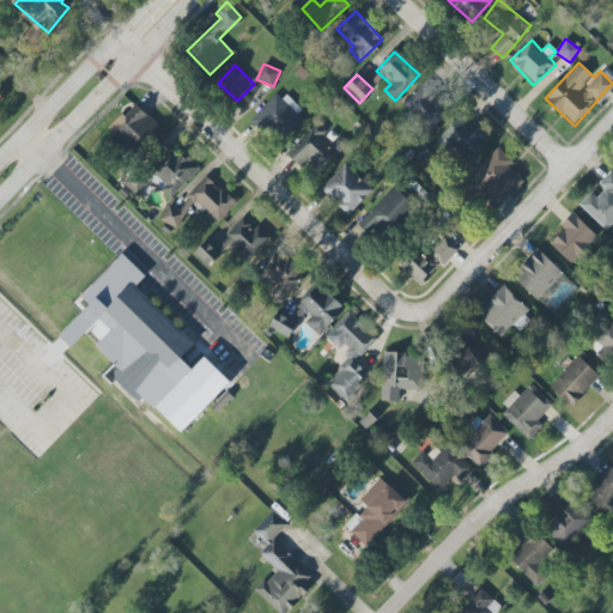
[(449,111),(420,85),(402,105),(430,132),(449,111)]
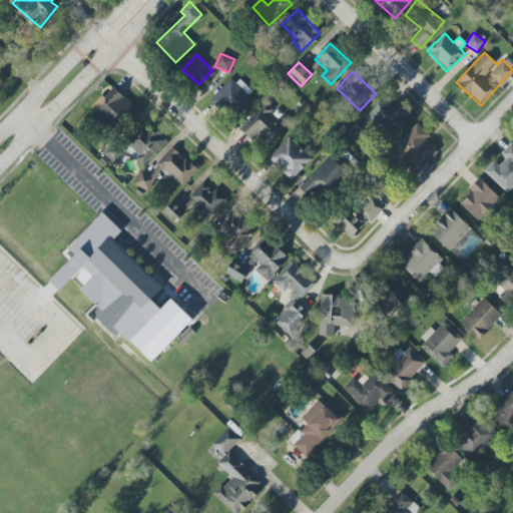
[(233,76),(209,99),(231,122),(255,99),(233,76)]
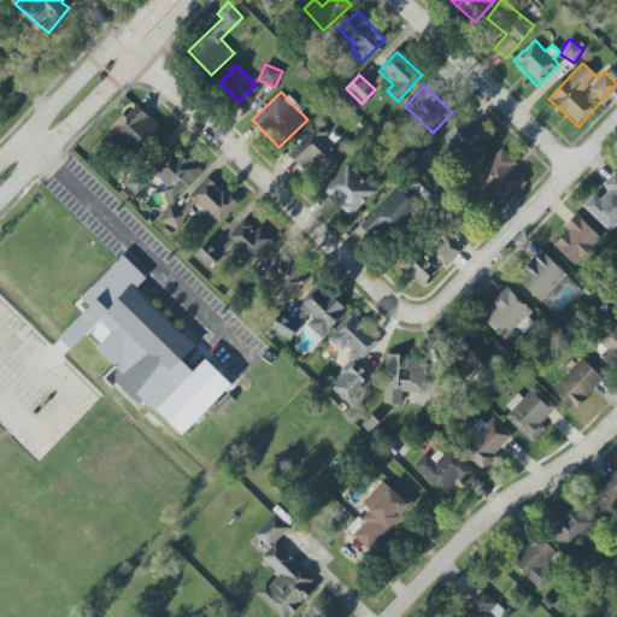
[(111,130),(135,156),(163,130),(139,105),(111,130)]
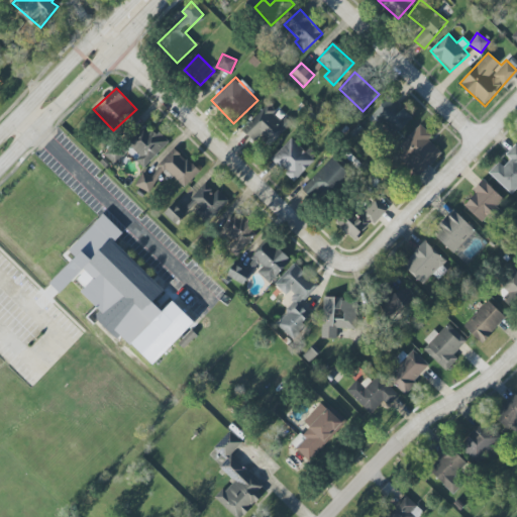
[(393,137),(412,117),(390,96),(371,117),(393,137)]
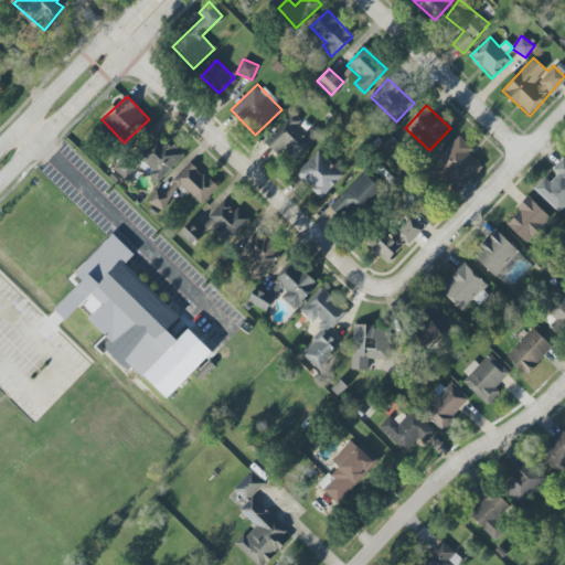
[(294,160),(319,136),(311,128),(308,131),(289,112),(262,138),(279,158),(286,152),(294,160)]
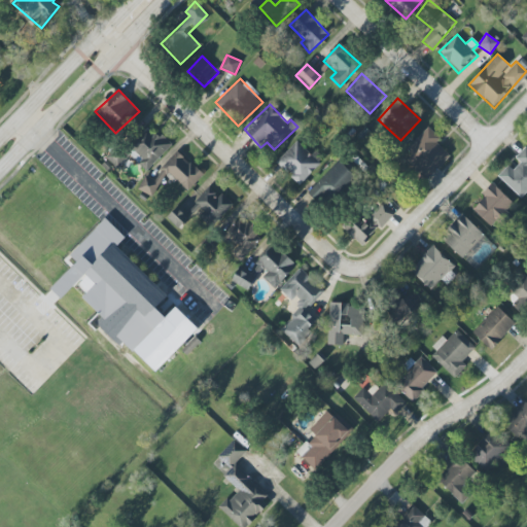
[(441,138),(428,127),(407,149),(412,154),(406,162),(426,181),(450,155),(436,142),(441,138)]
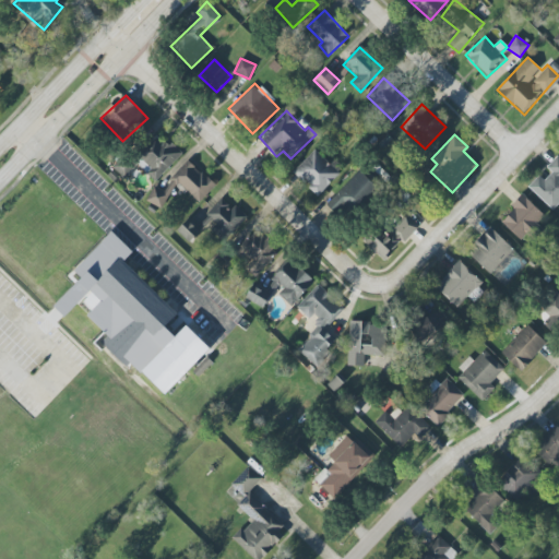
[(134,161),(154,181),(183,154),(170,141),(165,146),(157,138),(134,161)]
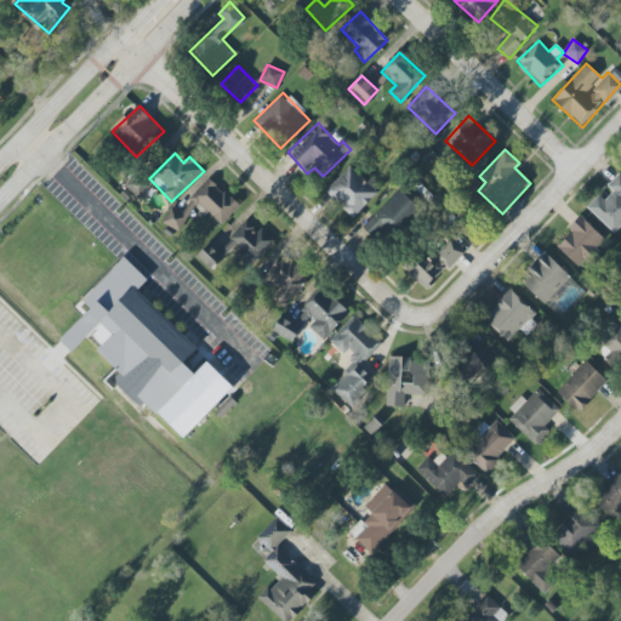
[(325,192),(353,218),(379,191),(351,164),(325,192)]
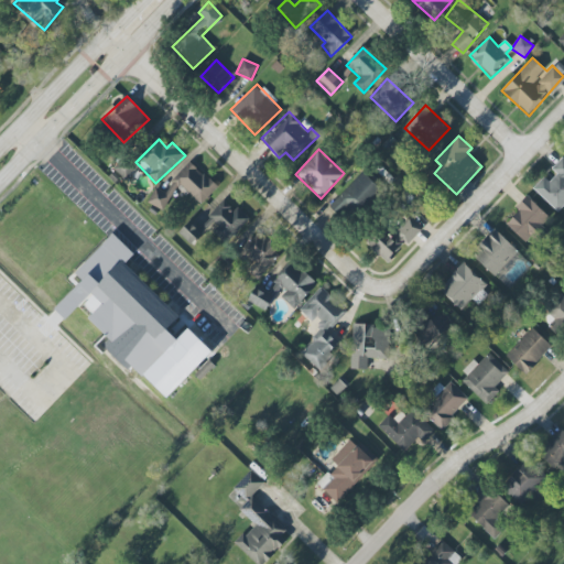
[(533,188),(557,212),(563,205),(563,159),(562,158),(551,169),(556,174),(549,182),(543,177),(533,188)]
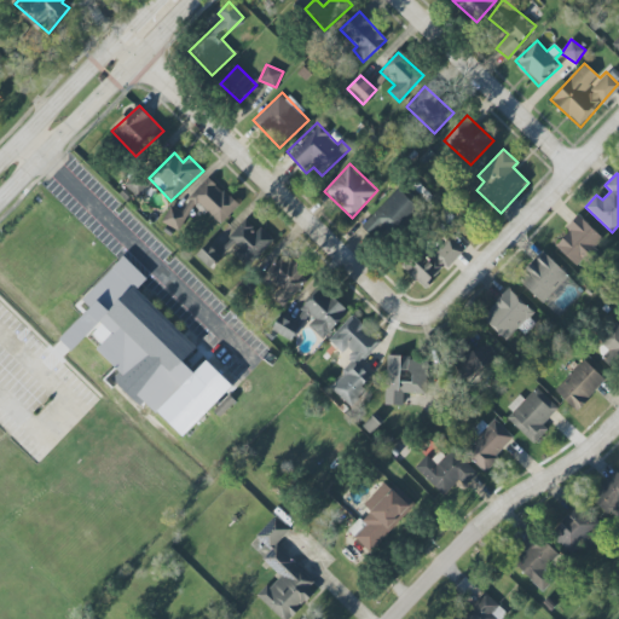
[(237,198),(201,180),(184,213),(171,206),(161,223),(180,232),(194,206),(225,223),(237,198)]
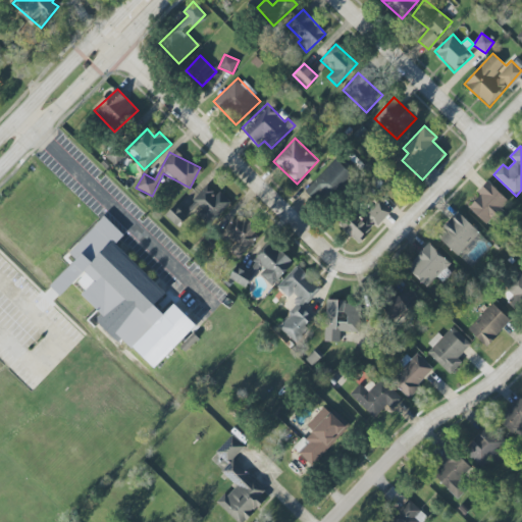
[(306,190),(319,203),(326,196),(331,202),(355,177),(335,158),(306,190)]
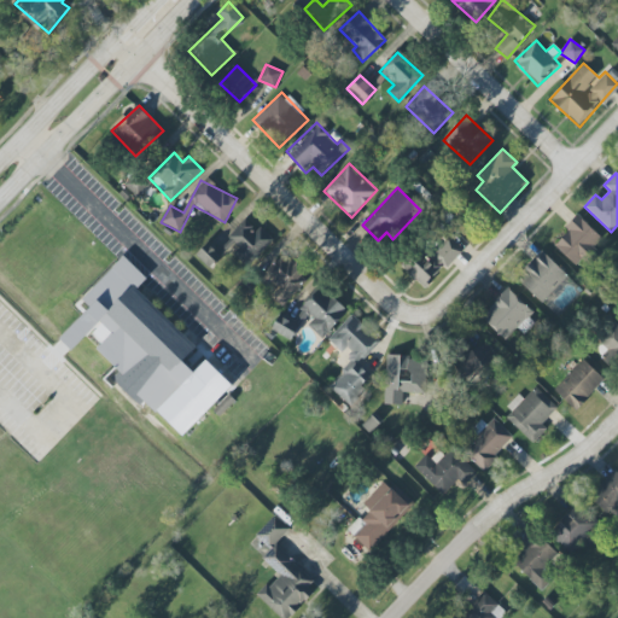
[(554,246),(573,267),(602,239),(578,214),(565,227),(569,232),(554,246)]
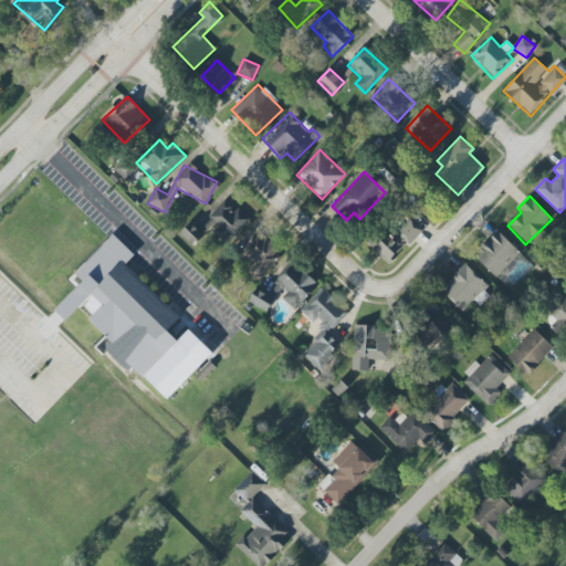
[(179,233),(194,247),(210,229),(227,244),(251,219),(238,207),(233,211),(223,202),(198,229),(191,221),(179,233)]
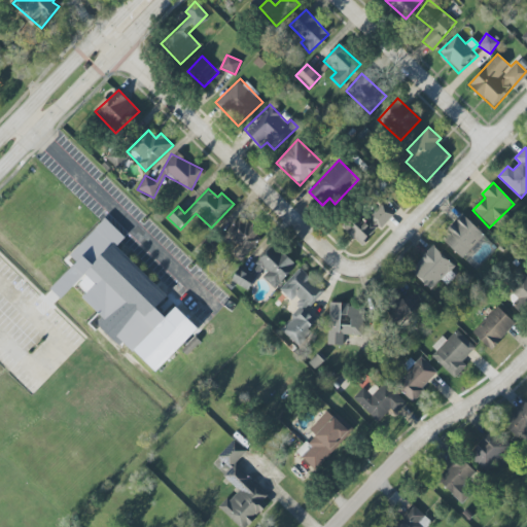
[(341,225),(361,246),(392,214),(382,204),(366,220),(356,209),(341,225)]
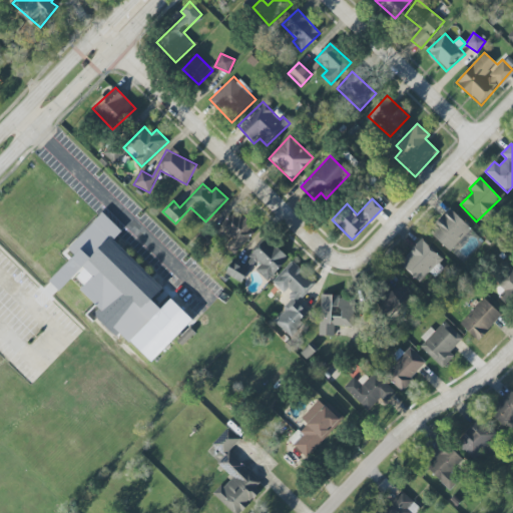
[(428,231),(450,251),(471,228),(450,208),(428,231)]
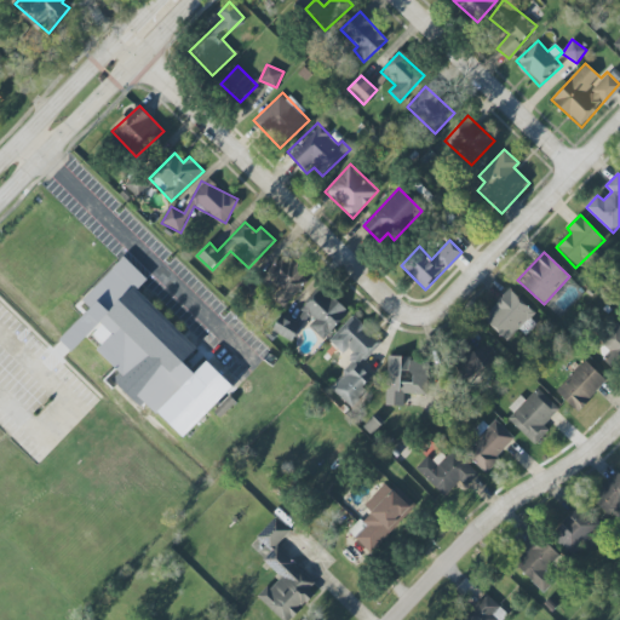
[(288,309),(310,271),(281,253),(264,280),(279,288),(273,299),(288,309)]
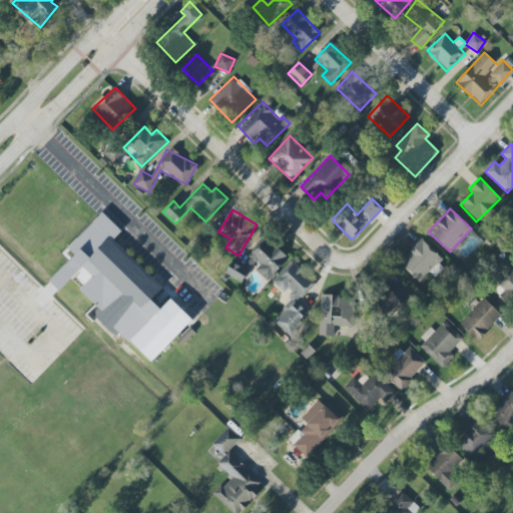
[(151,363),(192,321),(171,299),(161,309),(151,300),(163,289),(113,239),(122,231),(103,212),(68,247),(75,254),(49,281),(59,291),(70,280),(98,307),(92,314),(116,337),(120,333),(151,363)]
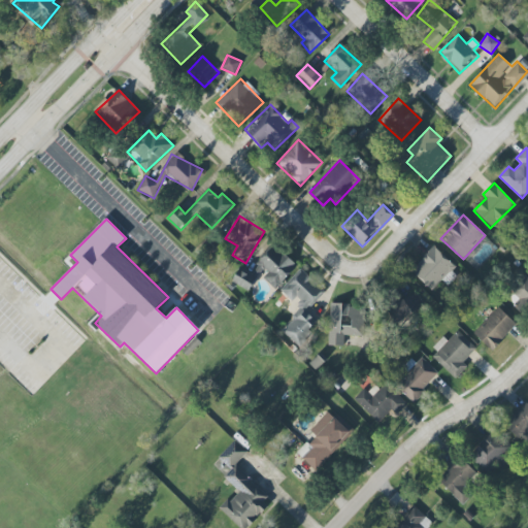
[(267,272),(263,277),(275,289),(296,266),(272,245),(257,263),(267,272)]
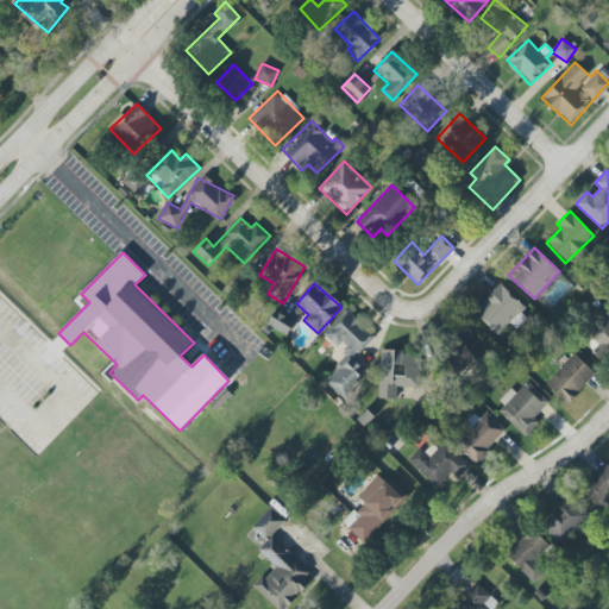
[(498,336),(525,307),(501,284),(475,313),(498,336)]
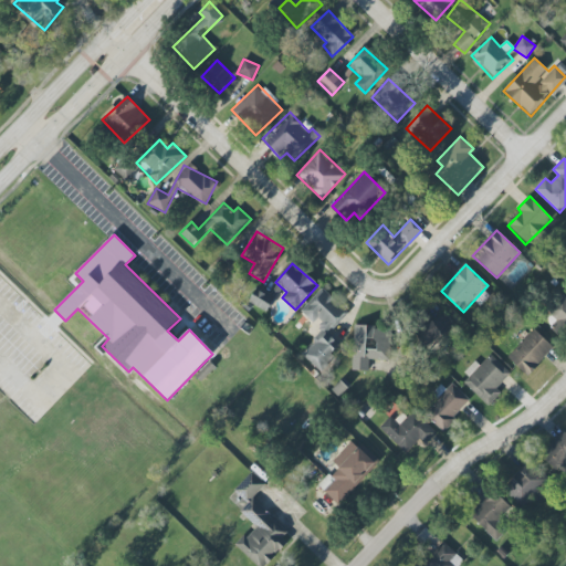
[(265,312),(274,299),(255,287),(248,301),(265,312)]
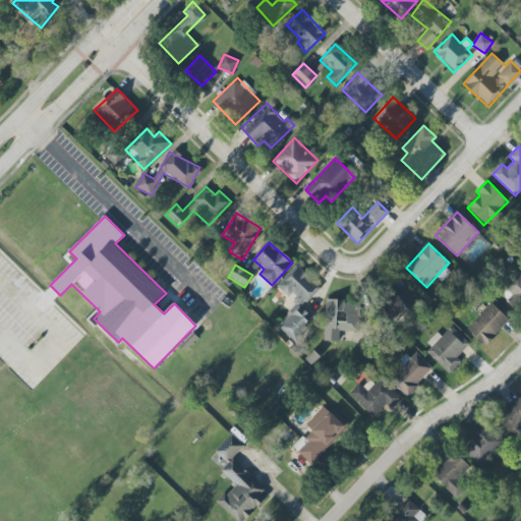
[(276,286),(282,292),(295,297),(288,316),(278,327),(295,342),(301,335),(306,324),(314,315),(303,305),(321,287),(296,265),(276,286)]
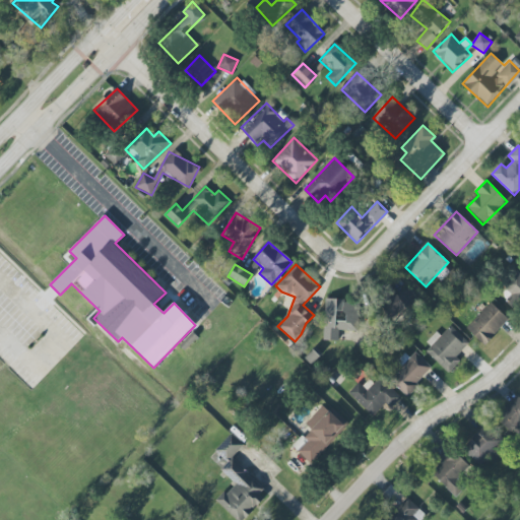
[(519,302),(519,271),(518,270),(501,284),(512,298),(510,300),(515,307),(519,302)]
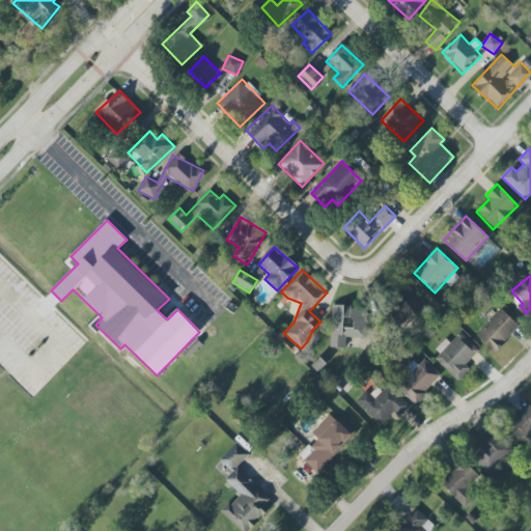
[(389,309),(396,324),(426,309),(418,295),(389,309)]
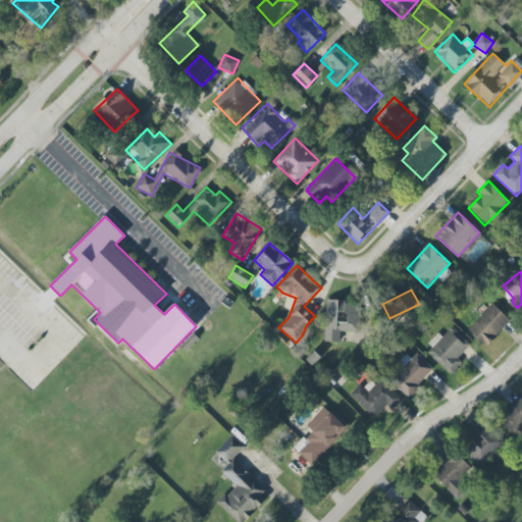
[(325,342),(340,343),(341,331),(361,332),(362,302),(326,301),(325,342)]
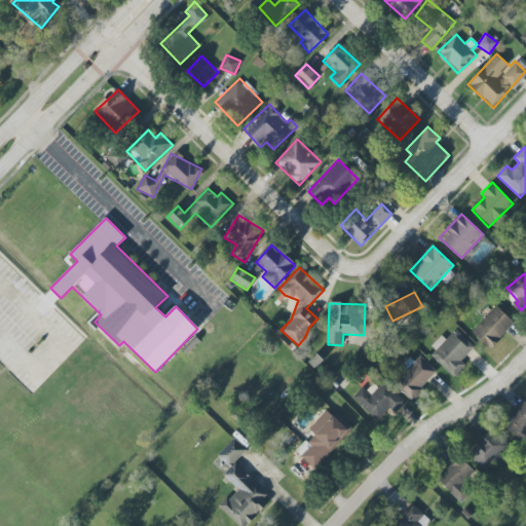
[(515,323),(496,305),(472,332),(489,349),(515,323)]
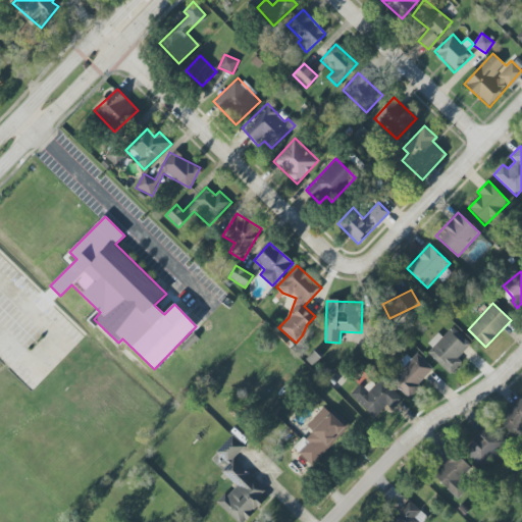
[(442,337),(439,334),(424,351),(450,374),(462,362),(458,358),(470,345),(452,326),(442,337)]
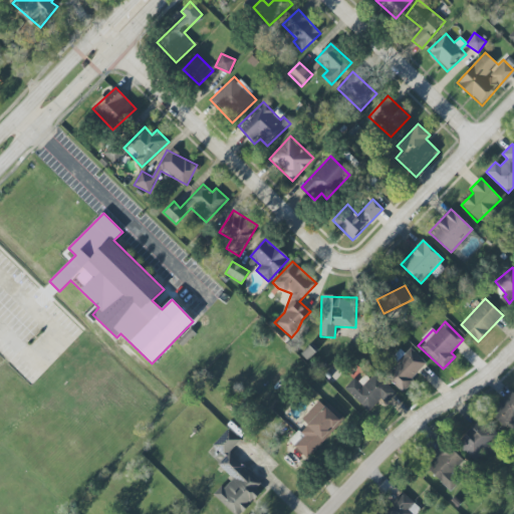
[(391,361),(395,365),(386,374),(401,391),(428,364),(409,344),(391,361)]
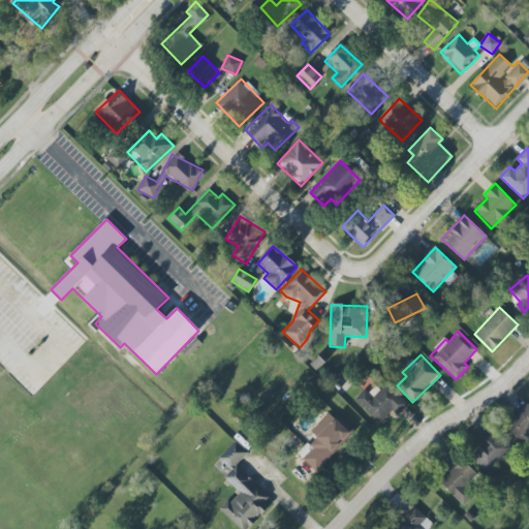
[(524,442),(528,437),(528,403),(527,401),(510,418),(519,427),(514,432),(524,442)]
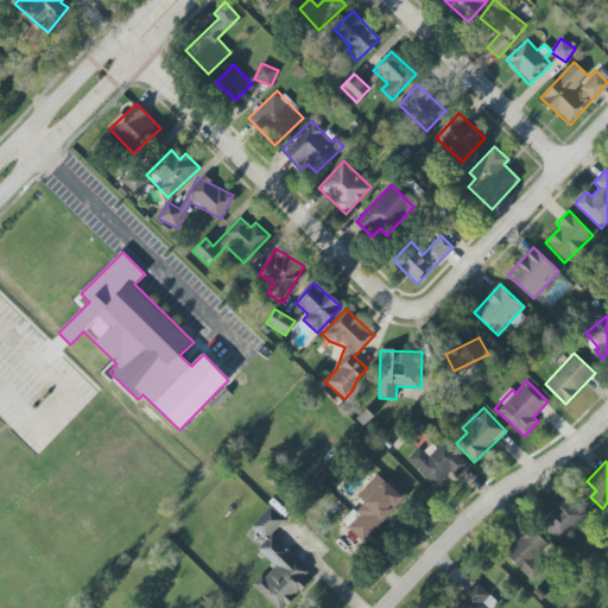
[(358,495),(362,501),(342,523),(363,543),(406,499),(379,473),(358,495)]
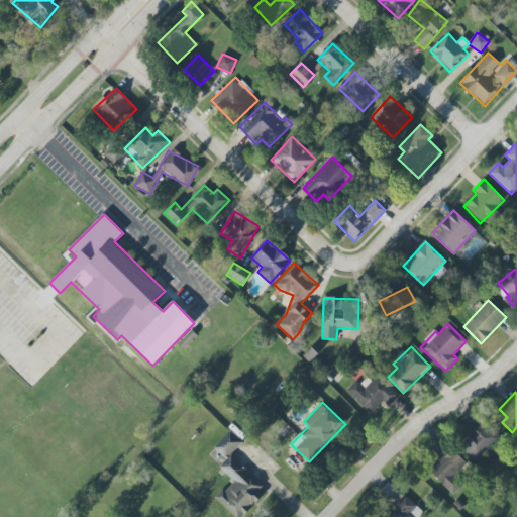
[(461,452),(484,463),(499,432),(478,421),(461,452)]
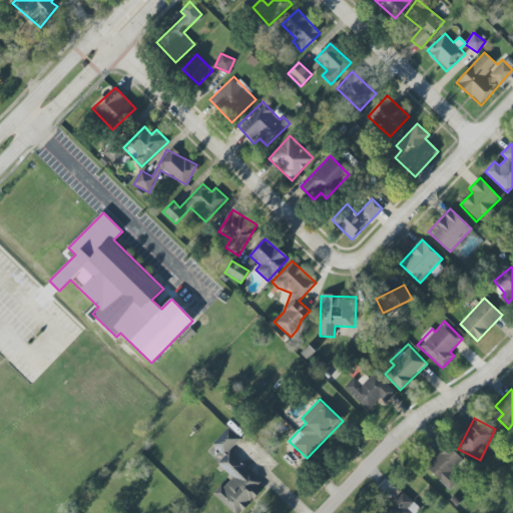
[(213,495),(231,512),(240,512),(265,489),(227,452),(240,439),(228,427),(211,444),(224,457),(217,463),(231,477),(213,495)]
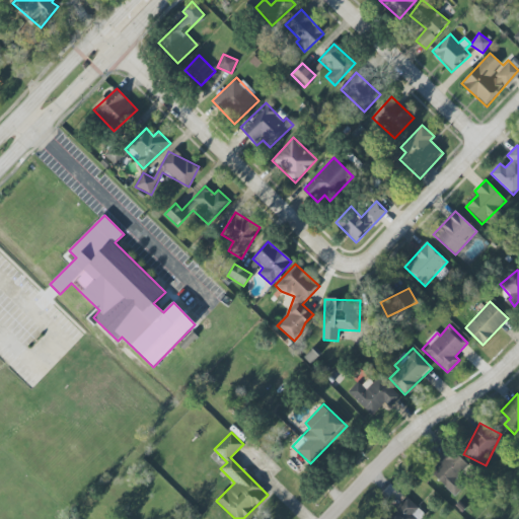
[(439,456),(443,459),(431,472),(454,496),(464,485),(459,479),(470,467),(449,446),(439,456)]
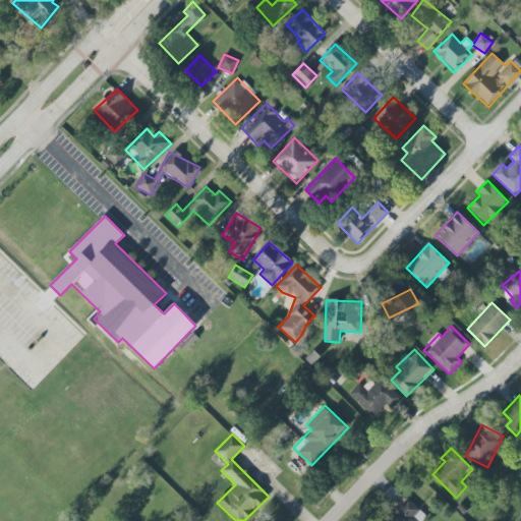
[(391,520),(415,520),(412,517),(419,510),(409,499),(389,518),(391,520)]
